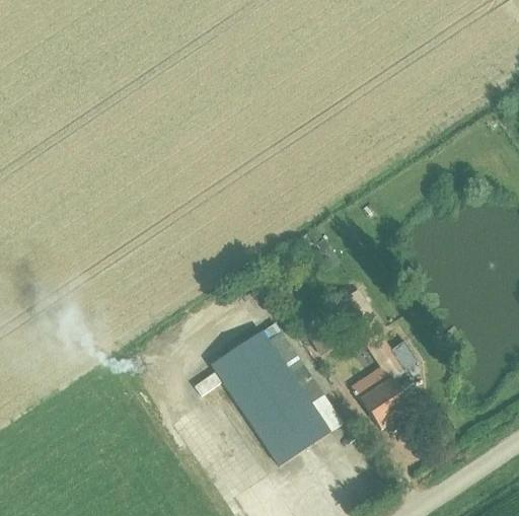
[(322,238),(315,242),(323,254),(330,250),(322,238)]
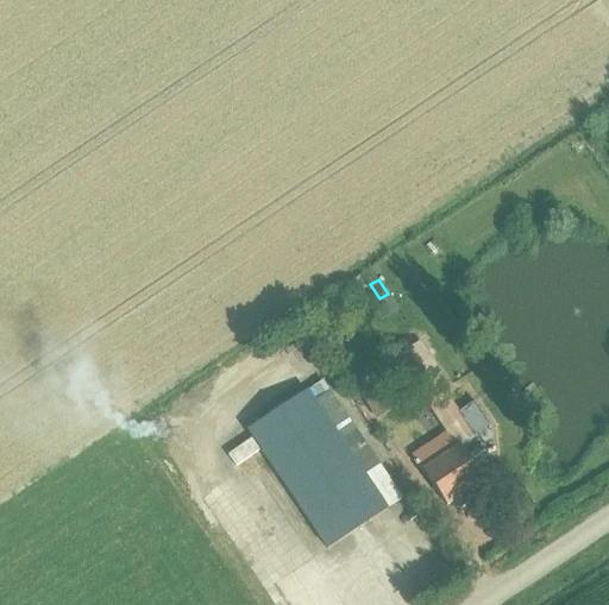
[(337,346),(327,352),(334,363),(344,357),(337,346)]
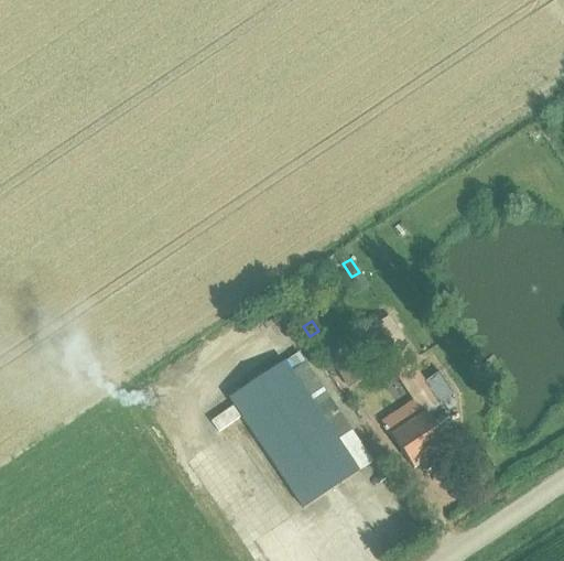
[(384,321),(368,332),(392,368),(392,367),(413,398),(382,419),(392,433),(414,466),(447,444),(425,411),(440,402),(454,392),(441,371),(425,381),(384,321)]
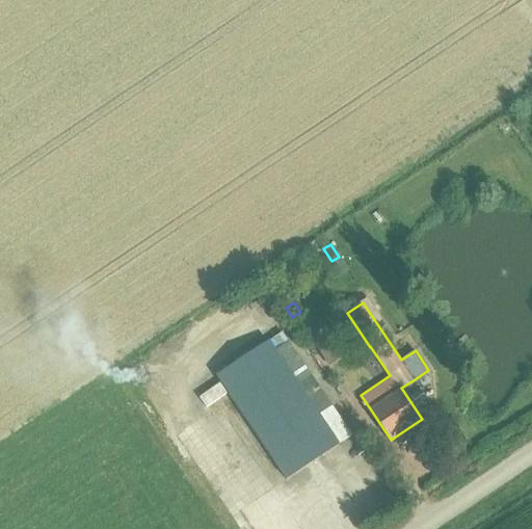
[(286,478),(338,443),(268,339),(216,373),(286,478)]
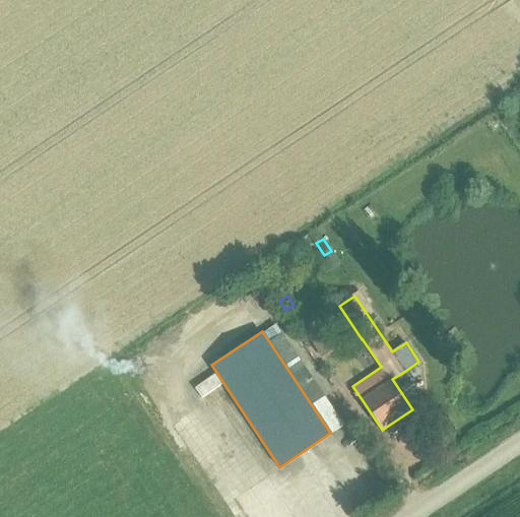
[(215,373),(194,387),(201,396),(221,383),(215,373)]
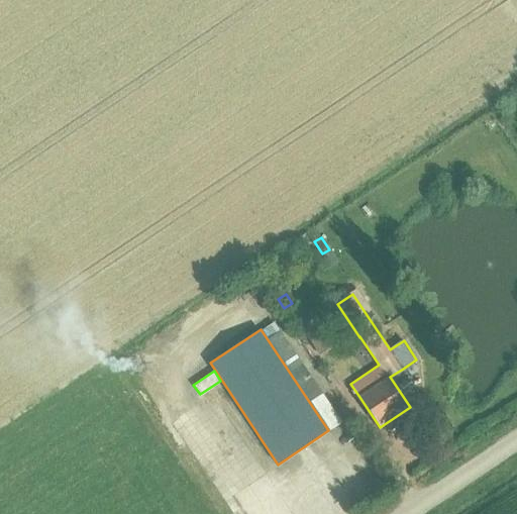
[(406,380),(398,385),(404,394),(412,389),(406,380)]
